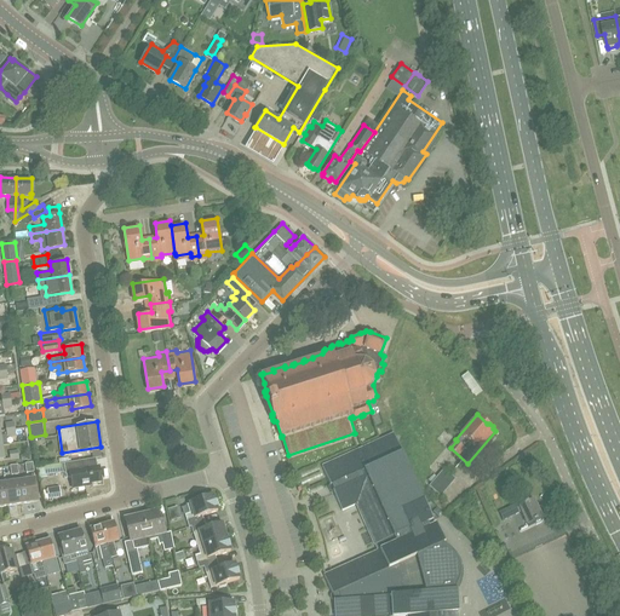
[(455,586),(457,583),(458,582),(459,580),(459,577),(460,575),(460,573),(460,570),(460,569),(460,566),(458,557),(458,554),(457,553),(454,551),(453,550),(452,547),(449,546),(448,545),(446,543),(445,542),(443,541),(446,540),(437,520),(432,523),(431,518),(434,517),(423,493),(394,431),(321,464),(331,483),(332,482),(334,488),(333,488),(342,507),(360,499),(362,505),(359,506),(374,542),(378,541),(380,547),(323,573),(333,592),(334,598),(336,615),(363,615),(409,612),(409,615),(458,615),(458,614),(455,614),(455,609),(459,608),(458,587),(455,587),(455,586)]
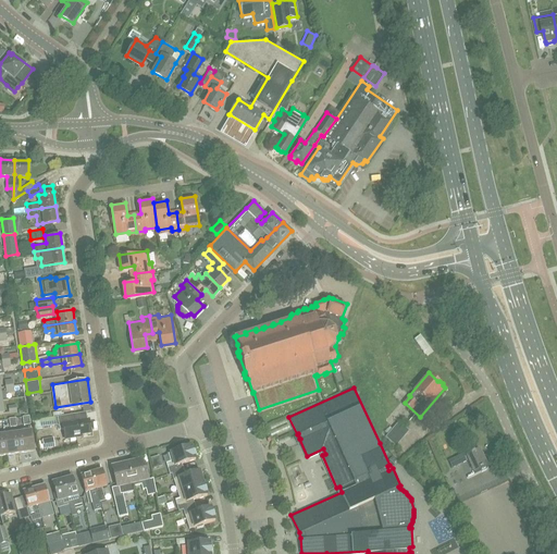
[(8,404),(9,411),(17,410),(16,403),(8,404)]
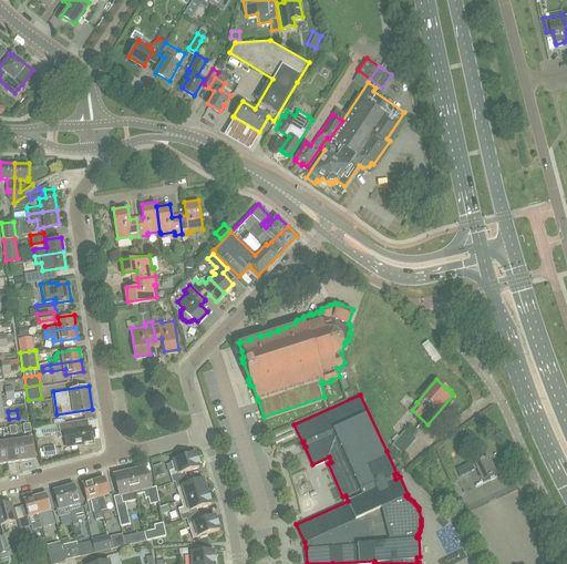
[(57,422),(59,436),(65,434),(66,444),(83,442),(83,440),(93,439),(91,424),(76,427),(75,419),(57,422)]
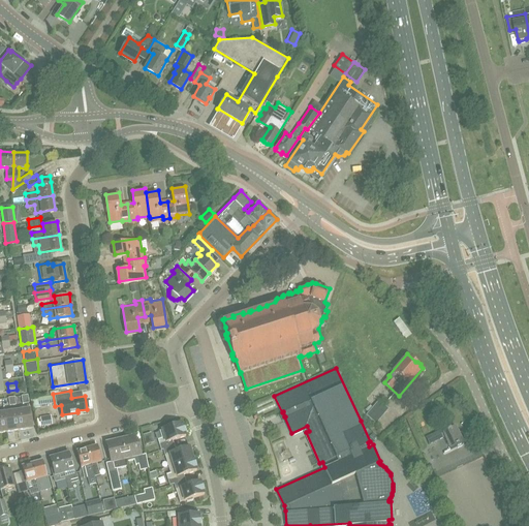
[(366,412),(376,422),(389,406),(378,398),(366,412)]
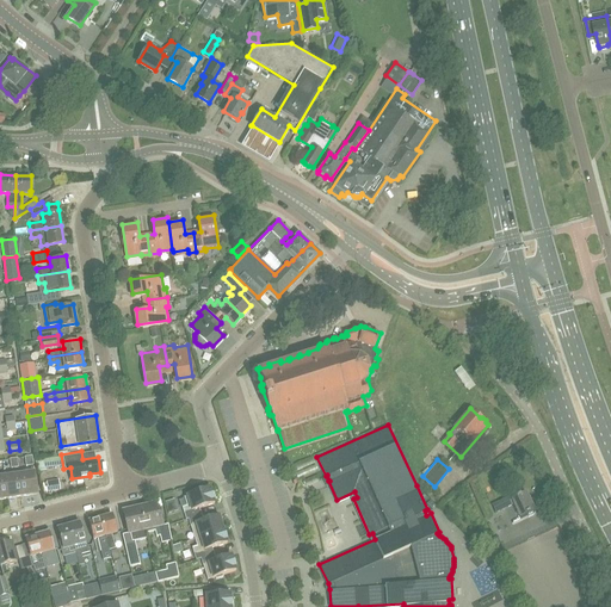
[(19,472),(23,494),(37,491),(35,470),(19,472)]
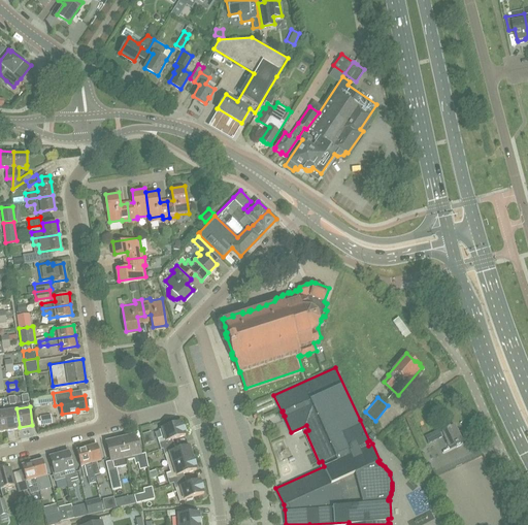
[(20,427),(17,408),(4,409),(7,428),(20,427)]
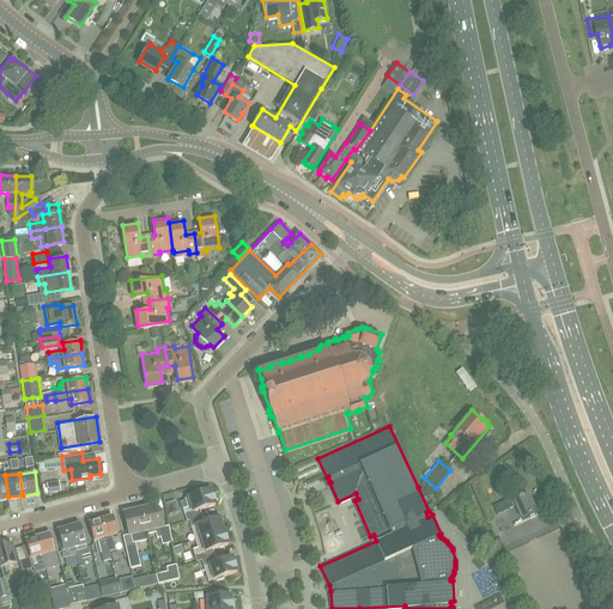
[(187,519),(189,518),(202,513),(200,507),(216,503),(214,500),(216,500),(214,499),(217,498),(214,491),(212,492),(211,488),(198,492),(196,491),(189,493),(190,494),(184,497),(188,505),(183,506),(187,519)]
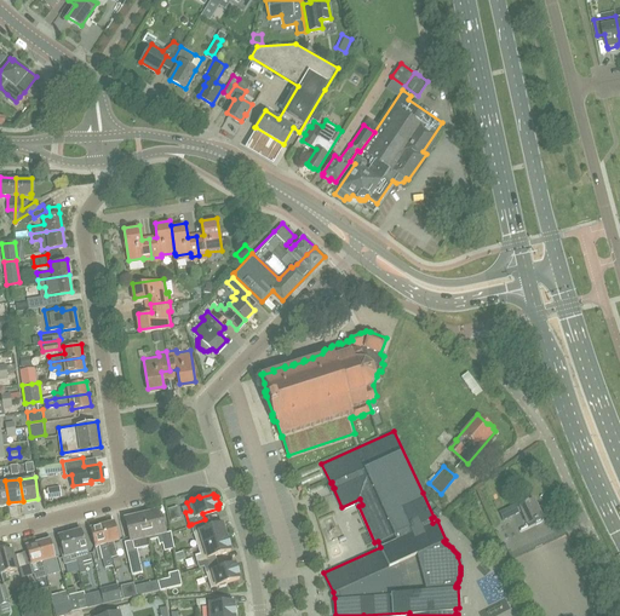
[(541,519),(540,517),(543,516),(533,498),(526,501),(524,498),(499,510),(503,518),(521,508),(528,524),(535,520),(537,522),(541,519)]
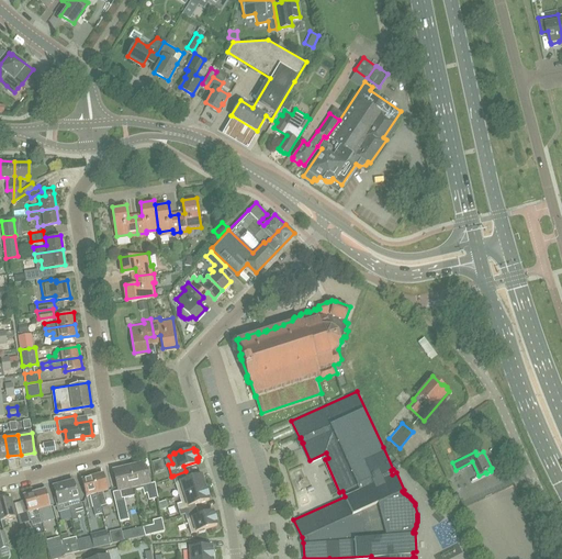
[(130,466),(134,485),(142,483),(144,491),(147,490),(149,498),(158,495),(155,480),(149,481),(145,462),(130,466)]
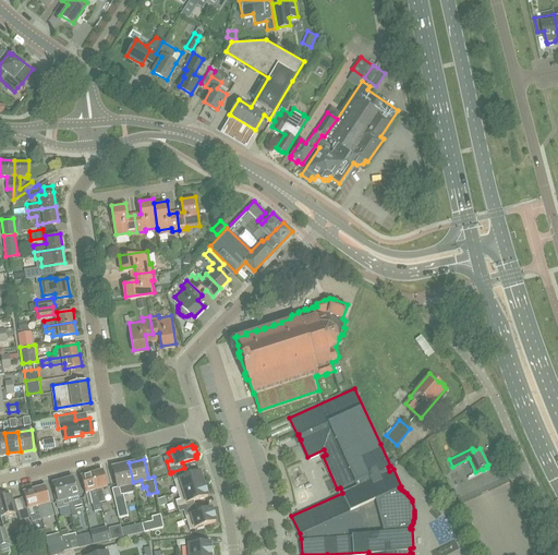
[(133,482),(129,462),(113,466),(118,485),(112,486),(119,516),(129,514),(123,492),(134,490),(133,482)]
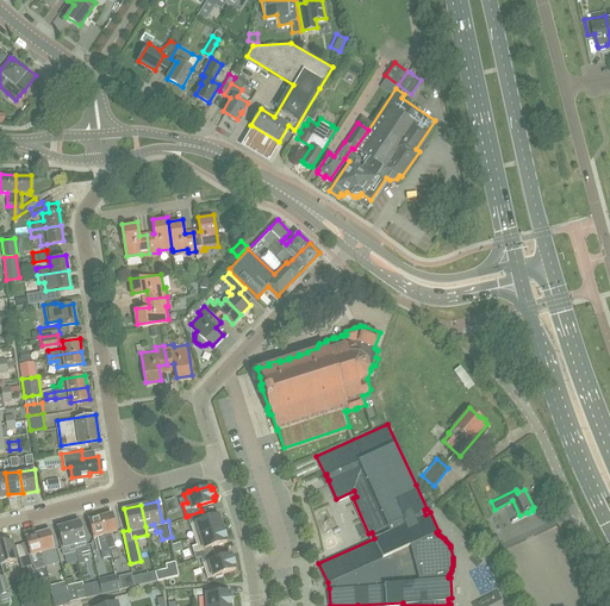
[(201,511),(188,516),(194,536),(223,526),(218,513),(204,518),(201,511)]
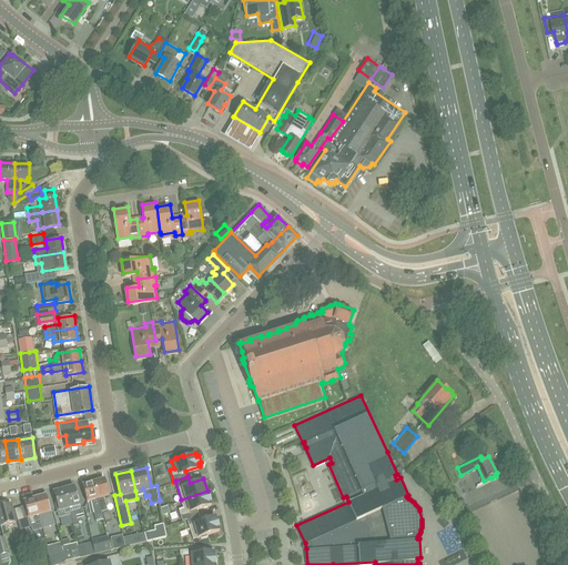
[(93,481),(101,510),(108,507),(104,495),(109,493),(104,477),(93,481)]
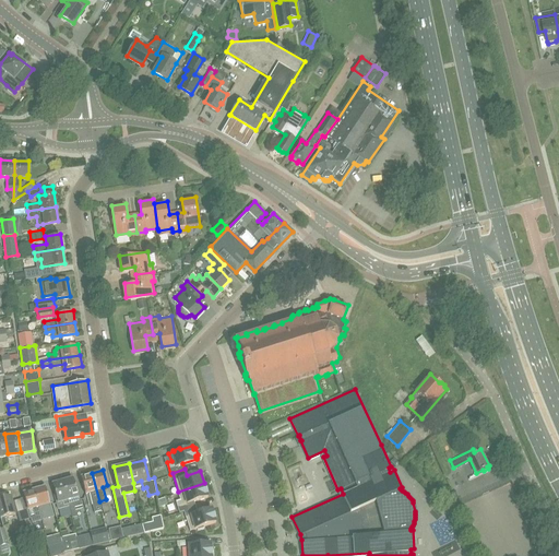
[(99,501),(92,473),(81,476),(85,492),(91,491),(94,503),(99,501)]
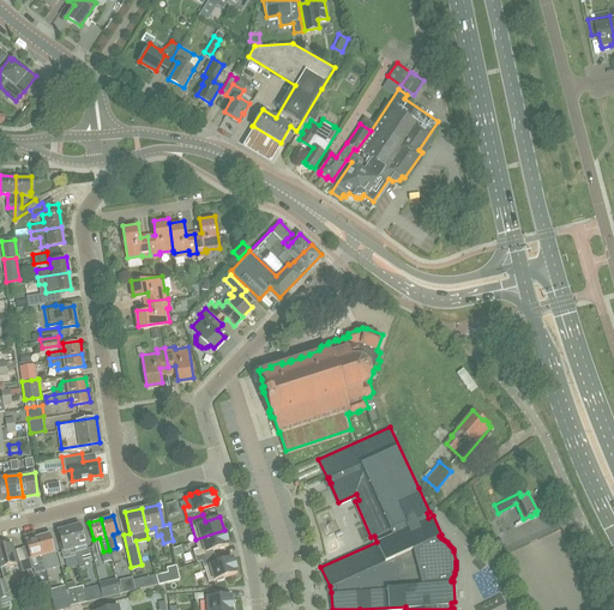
[(68,526),(76,553),(77,553),(80,566),(85,565),(82,554),(90,551),(85,535),(84,535),(80,523),(68,526)]
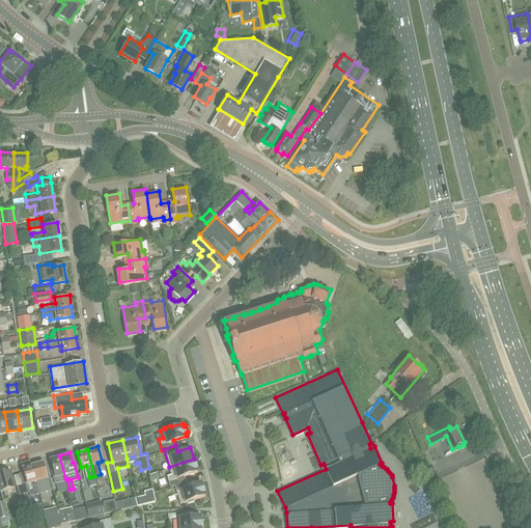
[(65,478),(59,455),(50,459),(53,468),(51,469),(55,481),(65,478)]
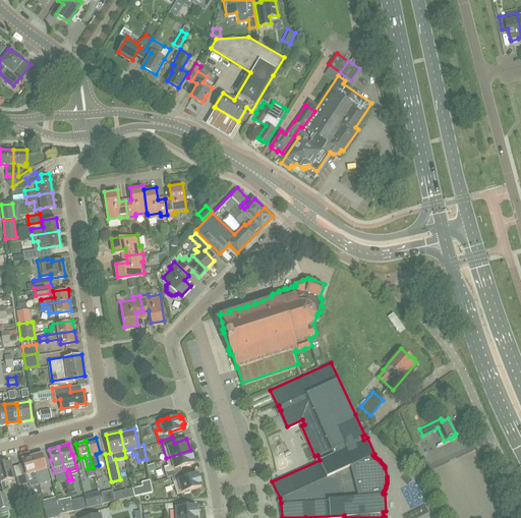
[(190,451),(190,450),(166,458),(168,464),(164,465),(167,475),(182,471),(181,465),(193,461),(193,459),(194,459),(191,451),(190,451)]
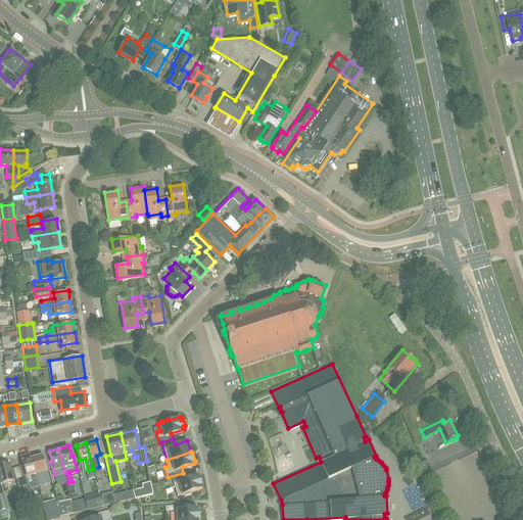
[(43,455),(33,457),(39,483),(50,480),(47,468),(46,468),(43,455)]
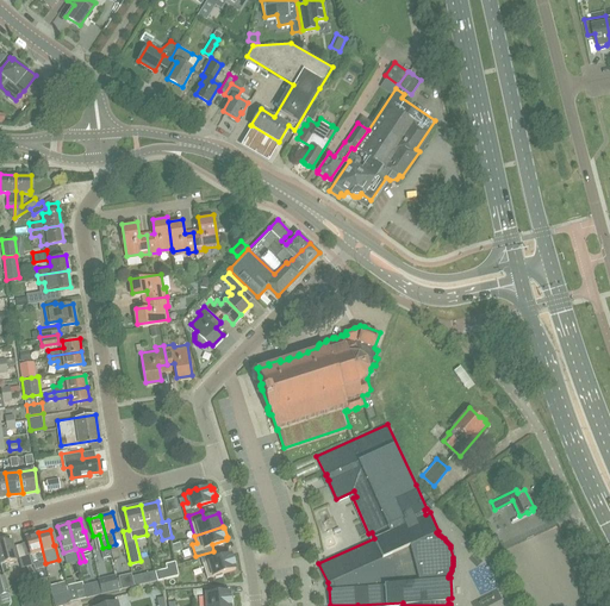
[(45,563),(38,532),(25,536),(33,567),(45,563)]
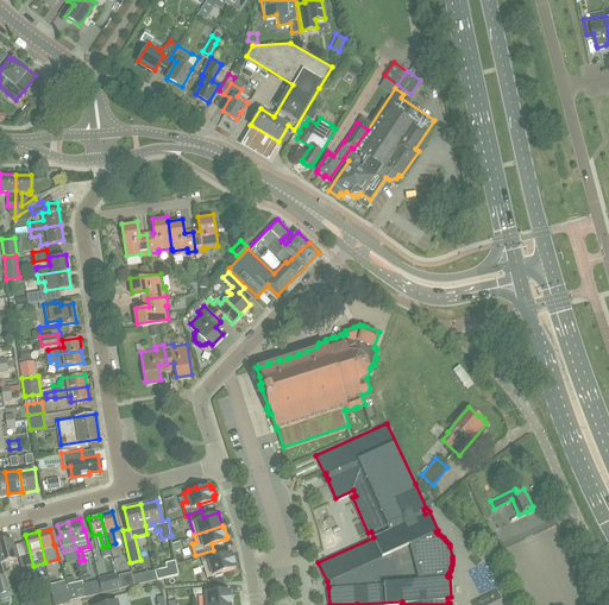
[(0,559),(4,572),(10,569),(7,560),(17,558),(12,539),(10,540),(8,537),(2,539),(1,542),(0,541),(0,559)]
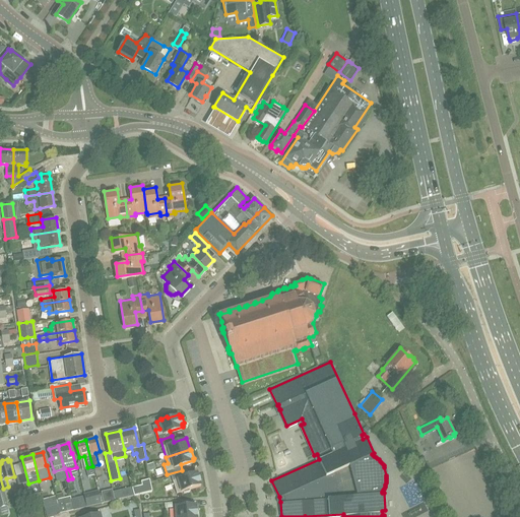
[(21,472),(19,462),(13,463),(16,474),(21,472)]
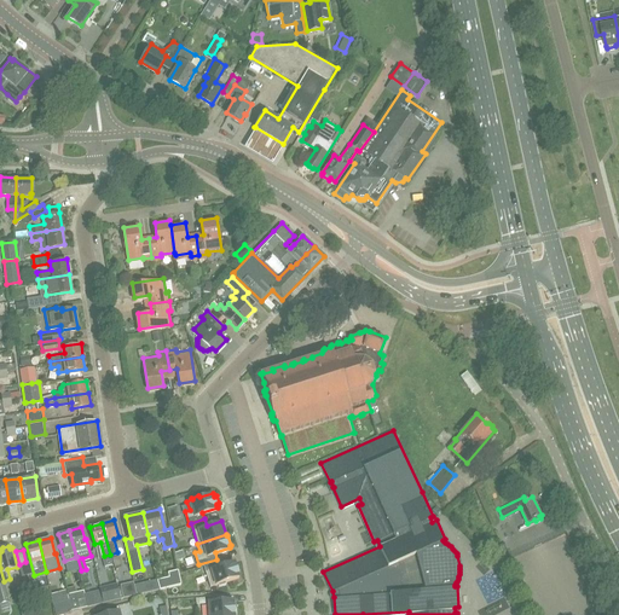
[(217,560),(203,563),(206,570),(209,569),(214,585),(241,576),(235,560),(218,564),(217,560)]
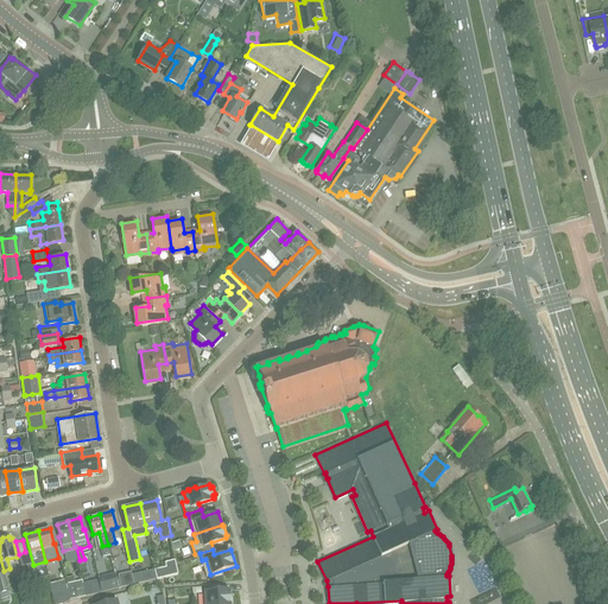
[(157,576),(164,574),(178,571),(175,558),(165,560),(166,565),(154,567),(157,576)]
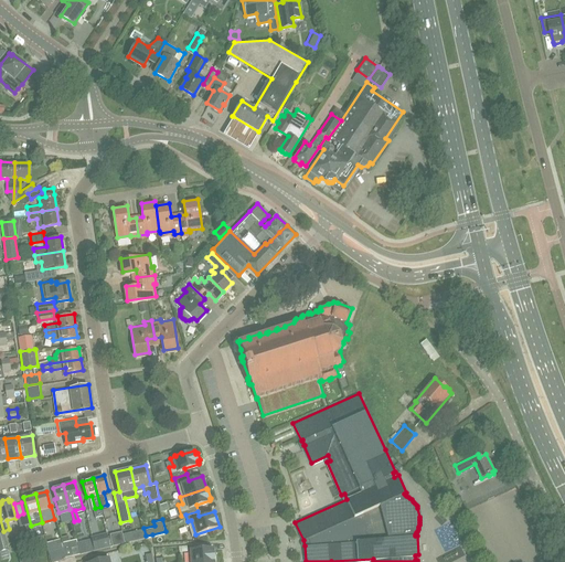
[(121,530),(110,532),(113,543),(124,540),(121,530)]
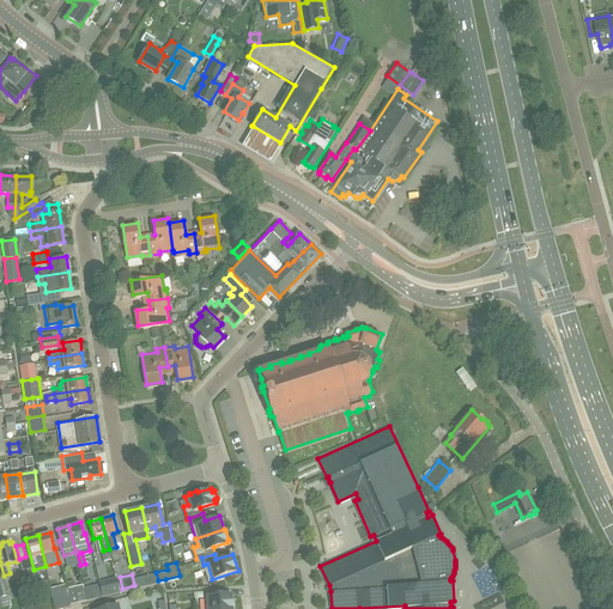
[(102,595),(120,591),(116,576),(98,579),(98,583),(102,595)]
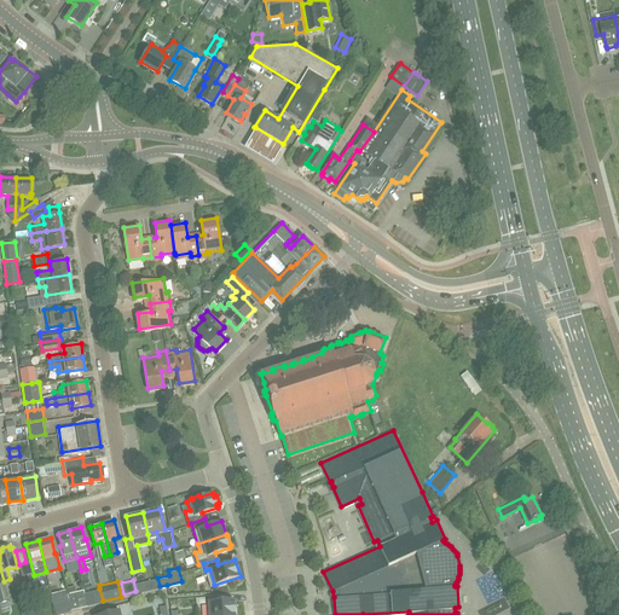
[(84,589),(80,589),(68,592),(71,608),(88,604),(86,596),(85,591),(84,589)]
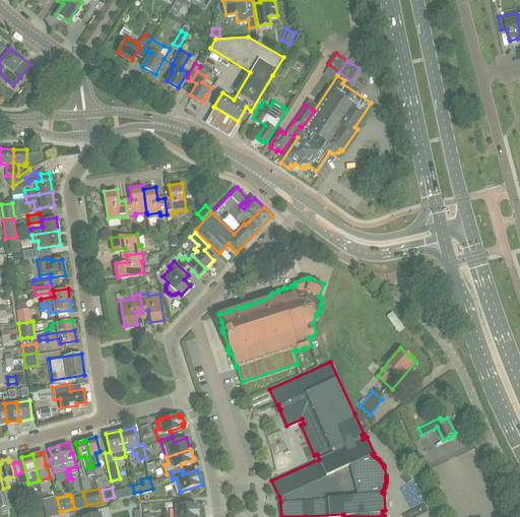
[(83,495),(71,497),(72,501),(74,508),(86,505),(83,495)]
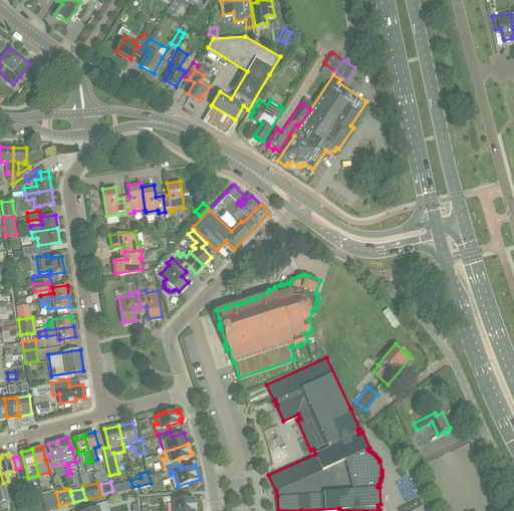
[(58,506),(55,497),(43,500),(46,509),(58,506)]
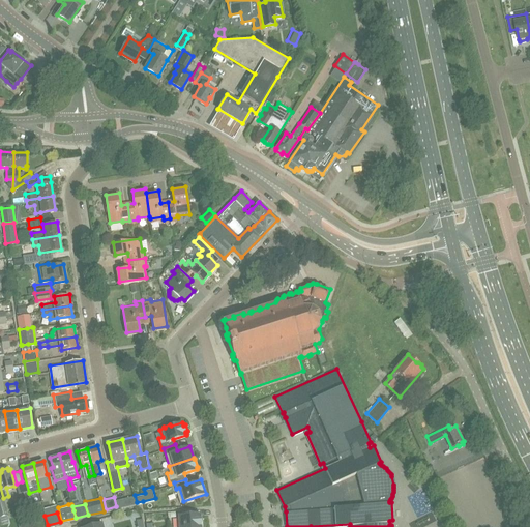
[(178,526),(186,526),(202,526),(201,513),(178,514),(178,526)]
